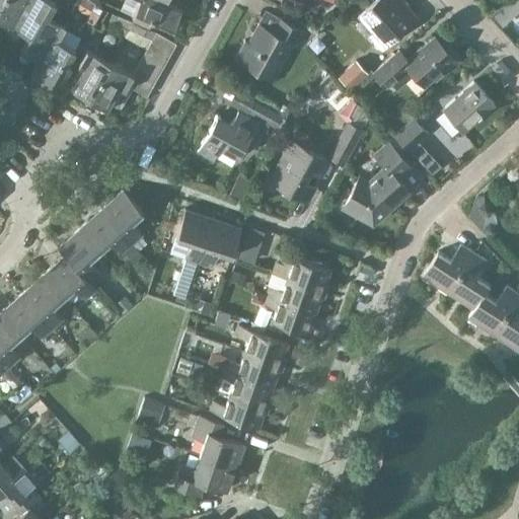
[(0,0),(0,19),(9,25),(23,0),(0,0)]
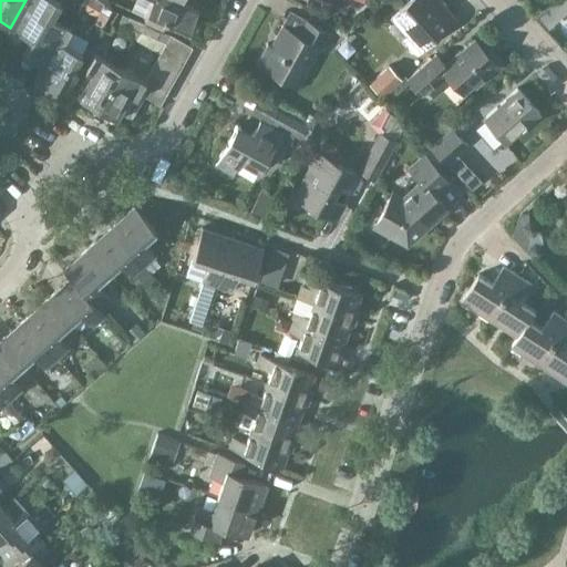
[(26,0),(10,28),(29,38),(43,13),(50,17),(51,16),(59,1),(58,0),(26,0)]
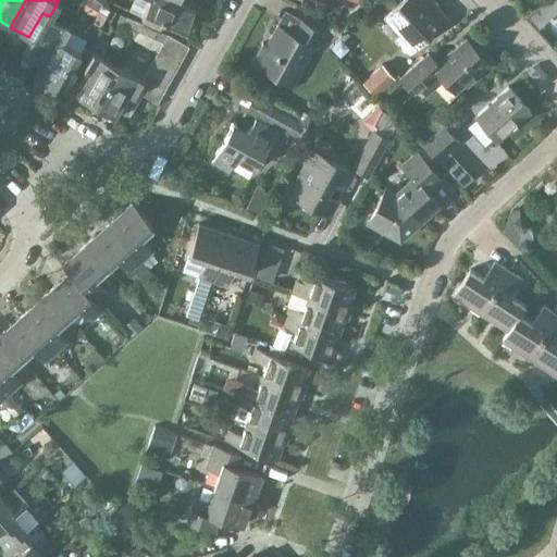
[(194,7),(188,4),(178,0),(177,0),(177,1),(174,0),(146,0),(140,15),(158,23),(160,16),(185,27),(194,7)]
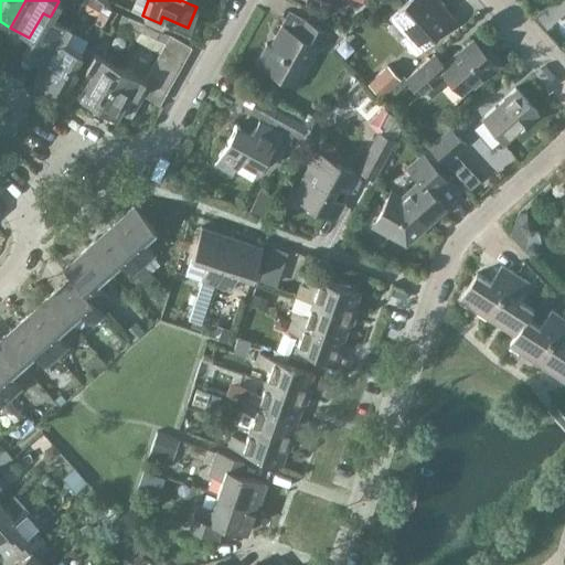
[(438,0),(403,0),(397,6),(385,17),(404,36),(398,41),(408,53),(451,16),(438,0)]
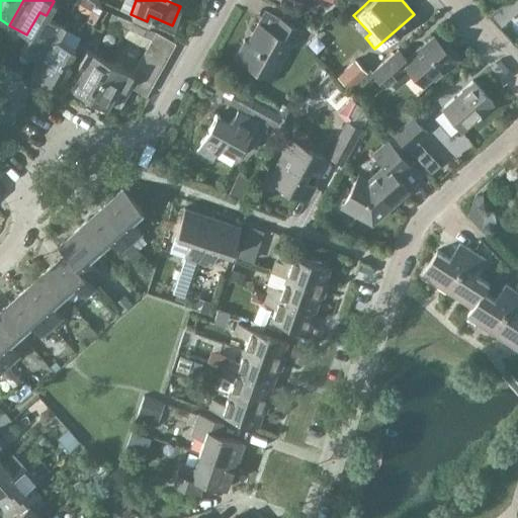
[(512,14),(504,5),(492,10),(503,22),(512,14)]
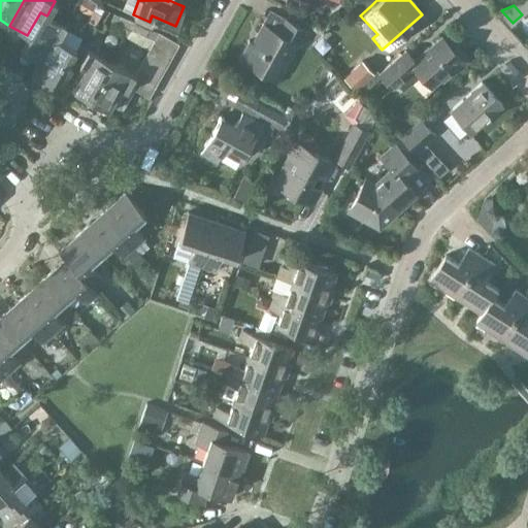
[(20,50),(38,59),(51,37),(57,40),(58,39),(65,25),(47,14),(46,15),(40,12),(27,35),(20,50)]
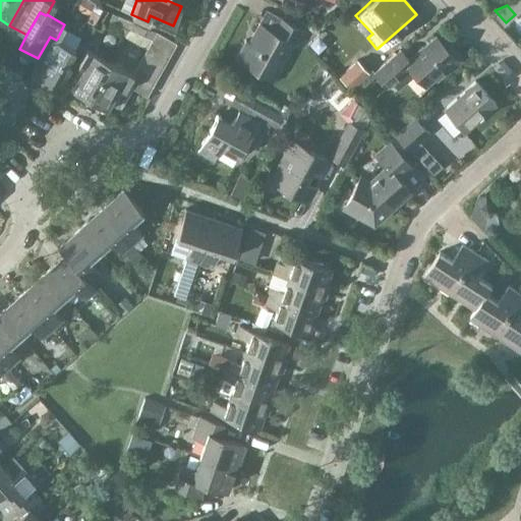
[(118,12),(115,20),(129,26),(133,19),(118,12)]
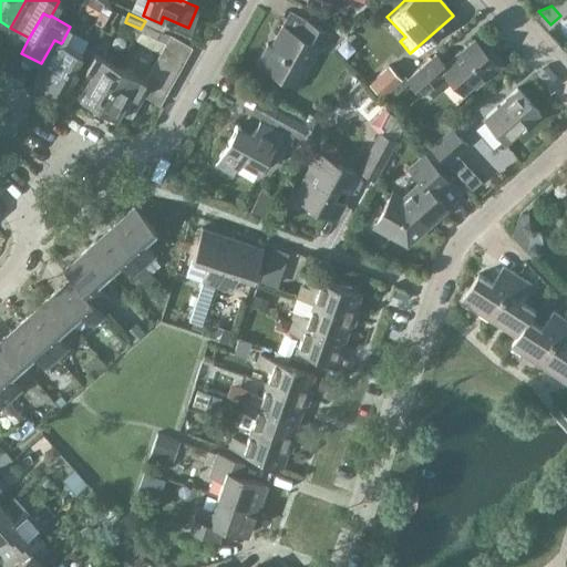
[(255,61),(275,73),(274,76),(297,90),(318,50),(327,54),(336,38),(306,21),(298,37),(281,28),(272,44),(265,41),(255,61)]
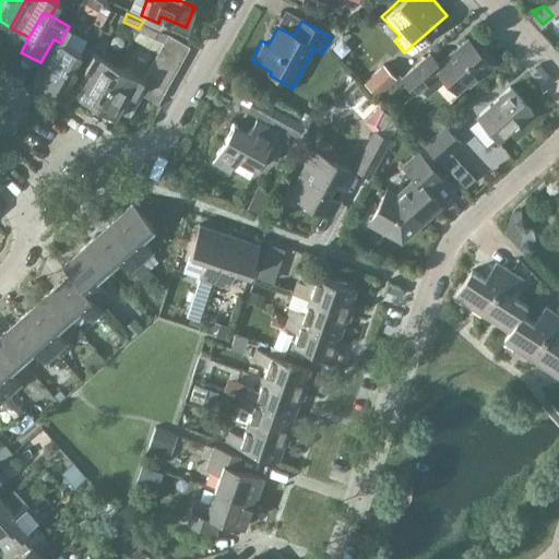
[(168,34),(162,45),(183,56),(189,46),(168,34)]
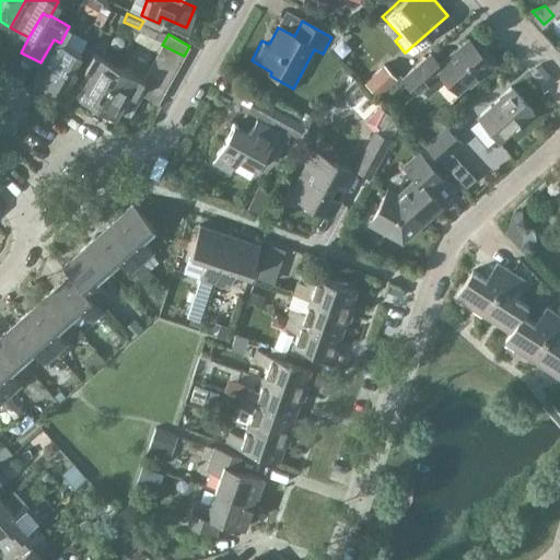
[(429,53),(401,77),(398,79),(415,96),(419,92),(426,98),(443,82),(454,94),(479,72),(481,76),(497,62),(483,48),(479,51),(468,38),(439,62),(429,53)]
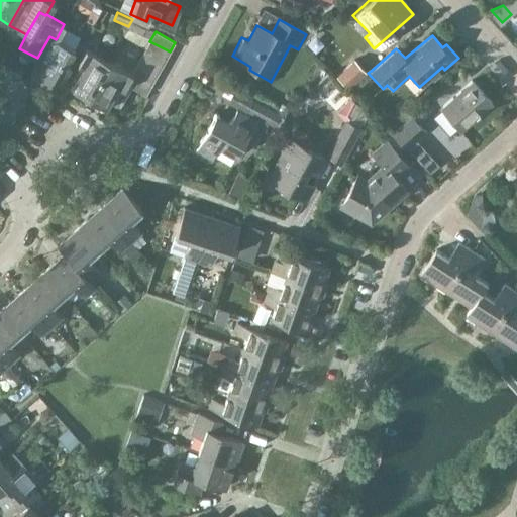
[(74,48),(57,38),(56,39),(49,36),(37,58),(29,72),(48,82),(49,80),(59,85),(63,78),(69,66),(66,64),(74,48)]
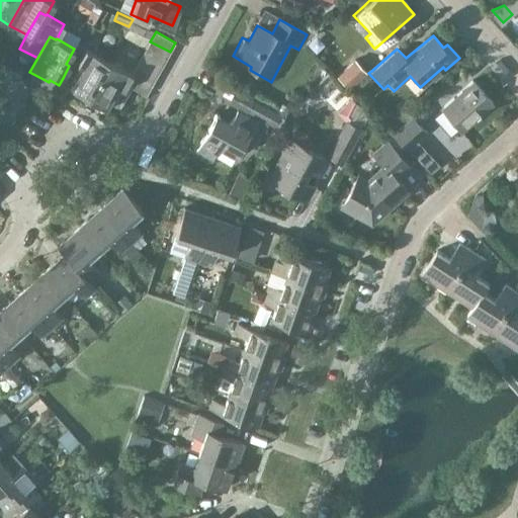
[(88,97),(107,62),(85,49),(78,62),(73,60),(69,66),(63,78),(72,83),(70,87),(88,97)]
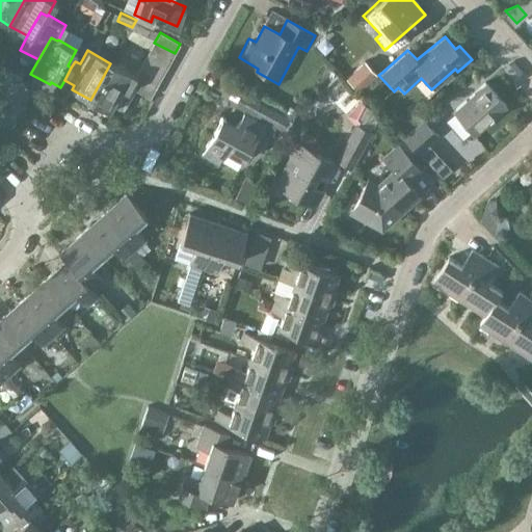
[(346,77),(356,89),(375,74),(364,61),(346,77)]
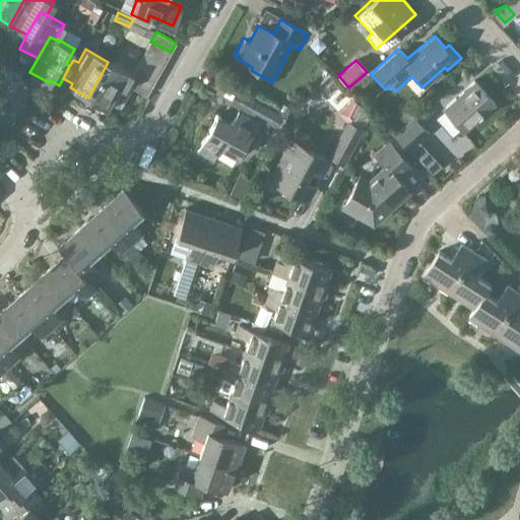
[(124,89),(126,85),(131,74),(108,62),(88,98),(107,108),(119,86),(124,89)]
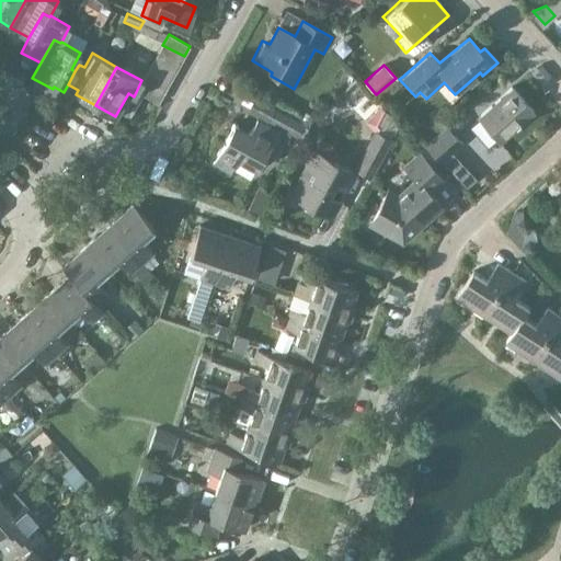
[(534,112),(512,88),(479,116),(501,140),(534,112)]
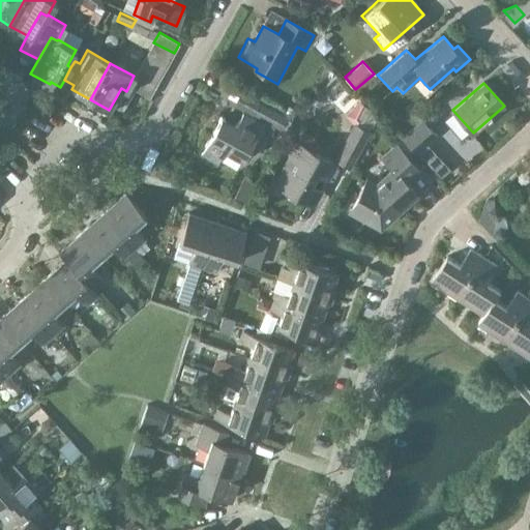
[(251,99),(242,114),(235,126),(222,118),(201,156),(216,165),(223,153),(241,163),(249,147),(260,152),(273,128),(280,131),(286,120),(251,99)]
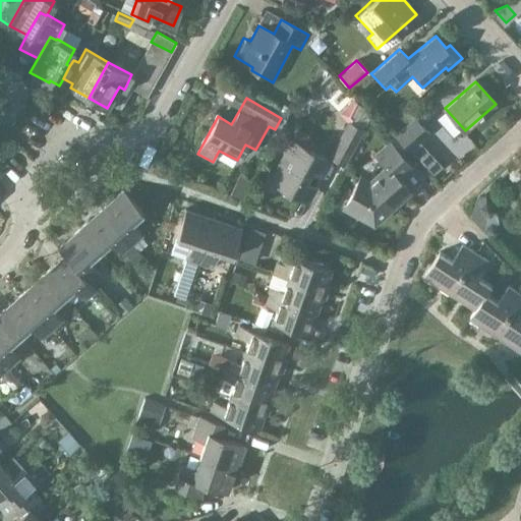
[(413,118),(394,135),(413,158),(432,140),(413,118)]
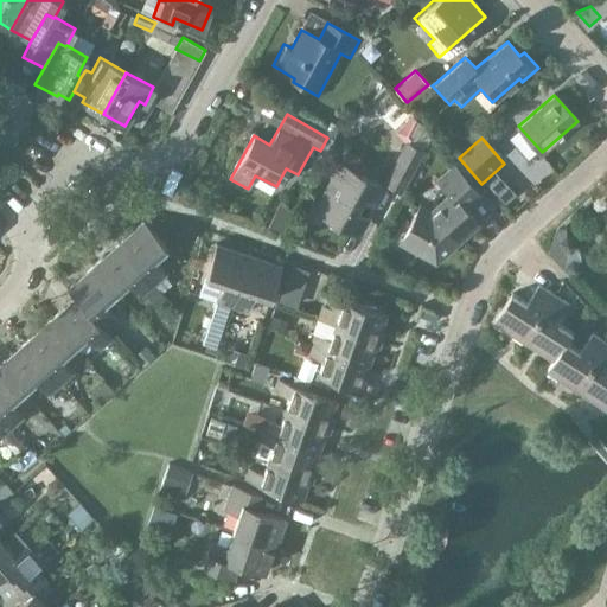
[(404,142),(382,181),(400,191),(420,151),(404,142)]
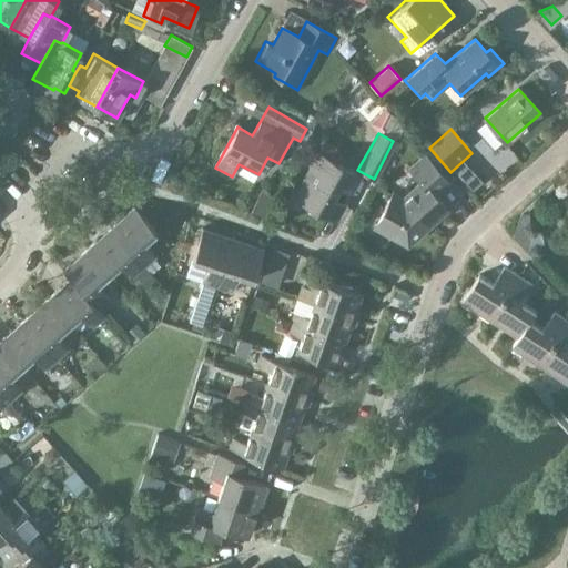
[(323,143),(318,154),(294,198),(326,214),(334,199),(343,203),(358,175),(337,164),(340,158),(335,150),(323,143)]
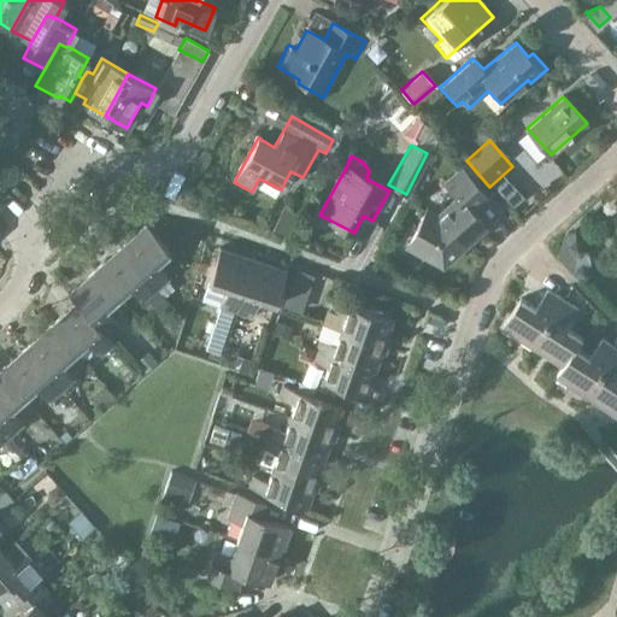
[(487,198),(462,170),(447,183),(459,198),(440,215),(427,207),(407,244),(442,262),(485,224),(472,211),(487,198)]
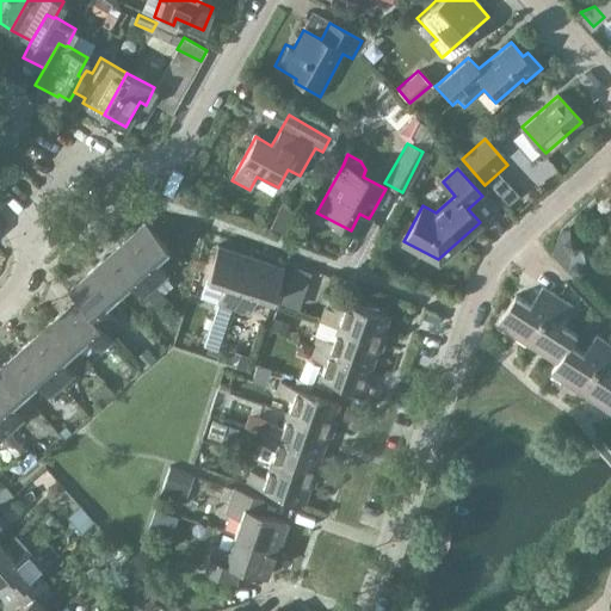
[(118,246),(154,287),(161,295),(171,288),(162,279),(167,276),(153,260),(166,248),(143,223),(118,246)]
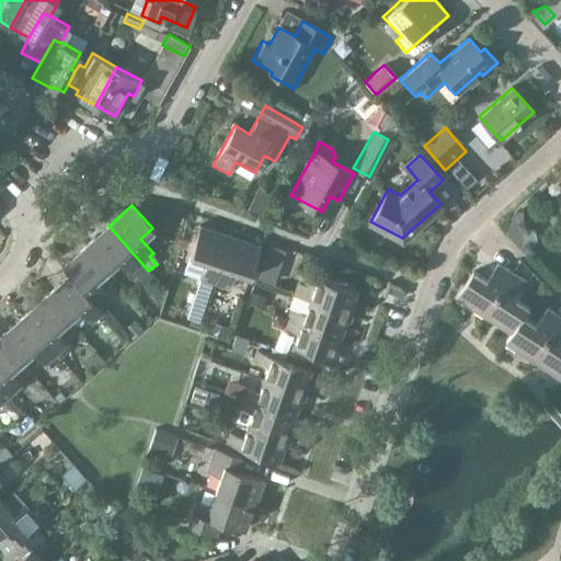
[(528,210),(517,225),(528,233),(539,219),(528,210)]
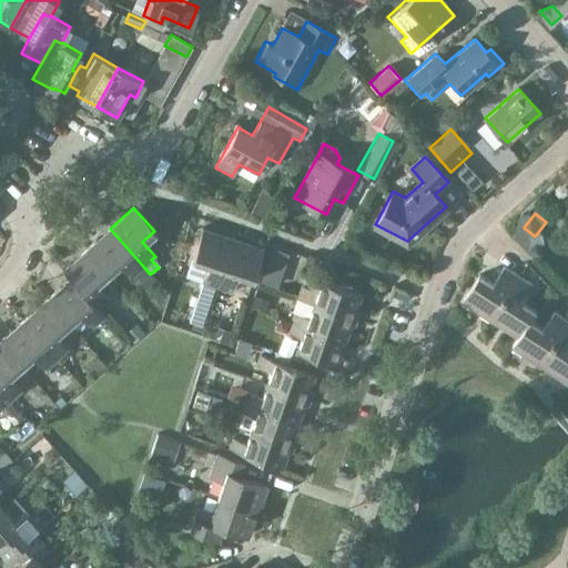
[(131,277),(143,266),(110,229),(87,250),(107,273),(119,263),(131,277)]
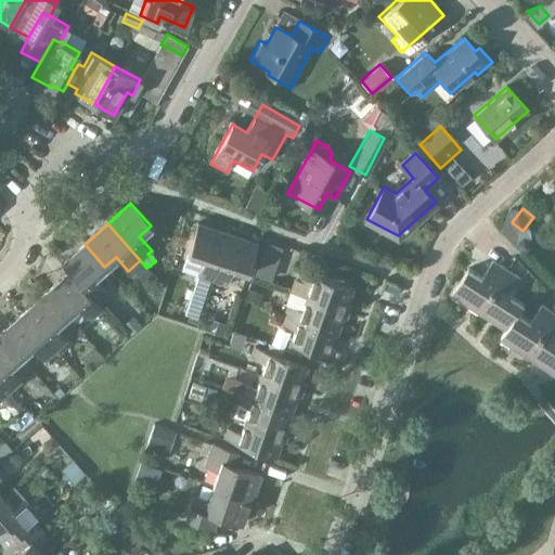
[(213,280),(228,234),(197,223),(188,253),(203,258),(197,275),(213,280)]
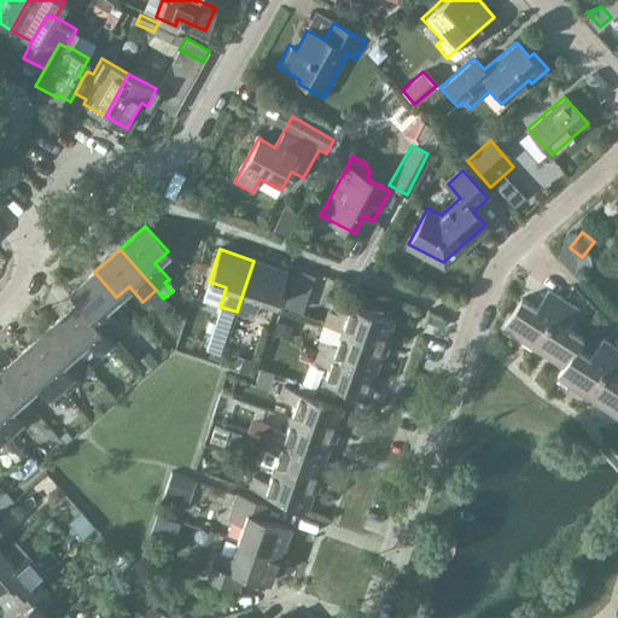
[(275,303),(285,272),(254,261),(237,312),(252,318),(260,298),(275,303)]
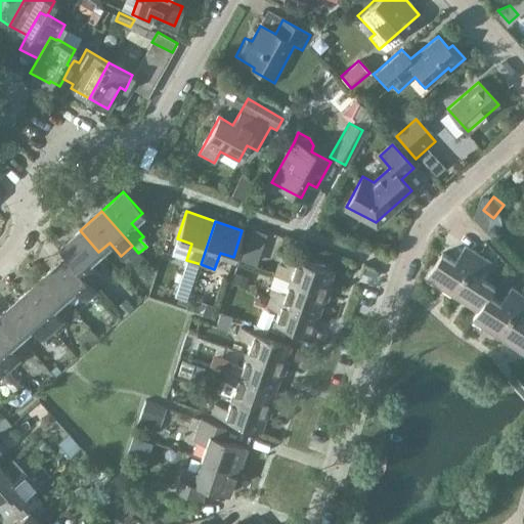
[(88,261),(98,252),(80,230),(57,251),(63,258),(66,257),(89,284),(99,274),(88,261)]
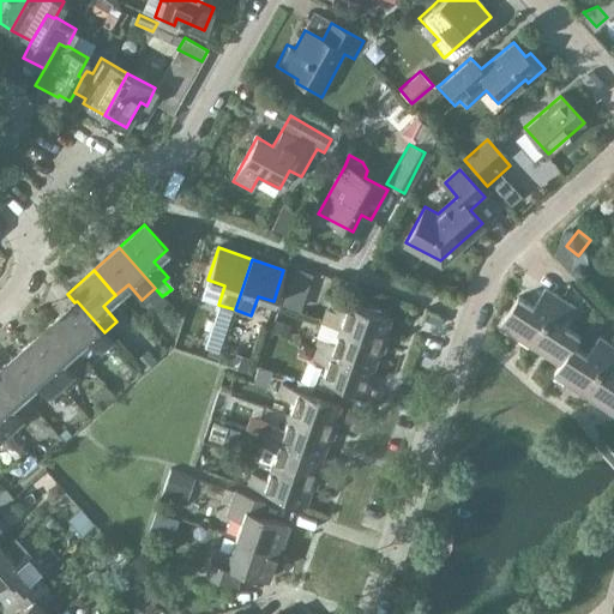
[(531,345),(560,300),(545,290),(533,307),(518,298),(500,326),(531,345)]
